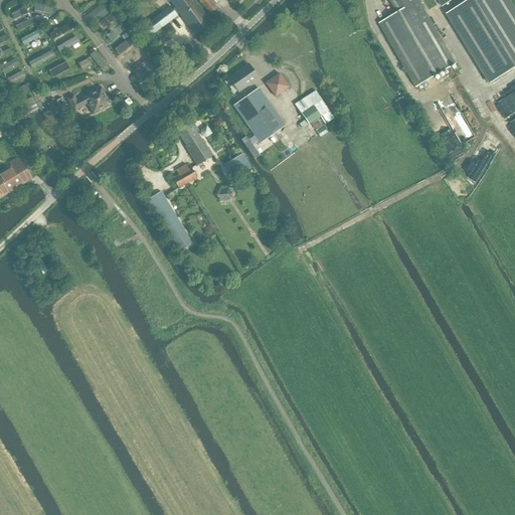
[(167,0),(193,34),(209,23),(192,0),(167,0)]
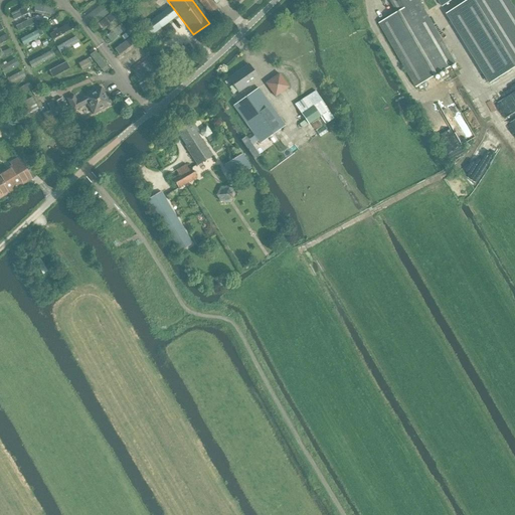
[(197,0),(208,14),(215,9),(208,0),(197,0)]
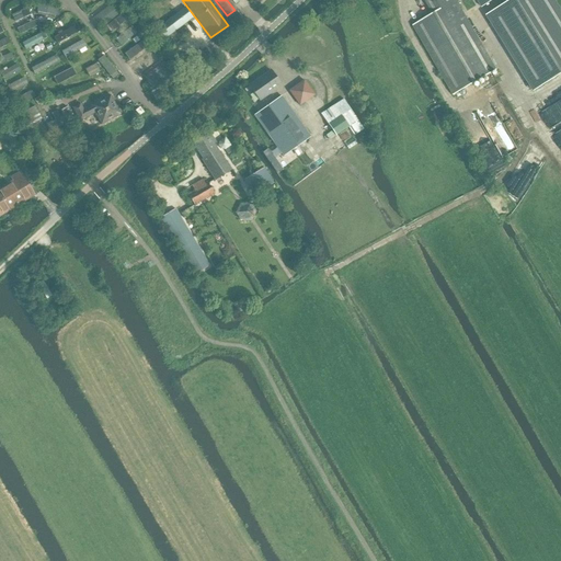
[(454,94),(495,70),(496,70),(455,0),(424,0),(432,13),(413,25),(454,94)]
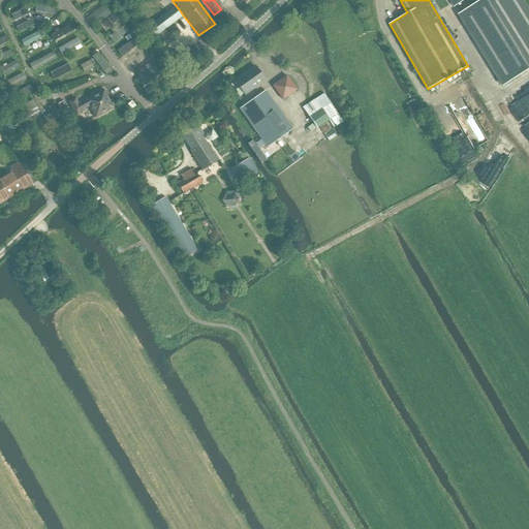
[(483,0),(472,7),(459,16),(503,86),(528,69),(528,9),(523,0),(483,0)]
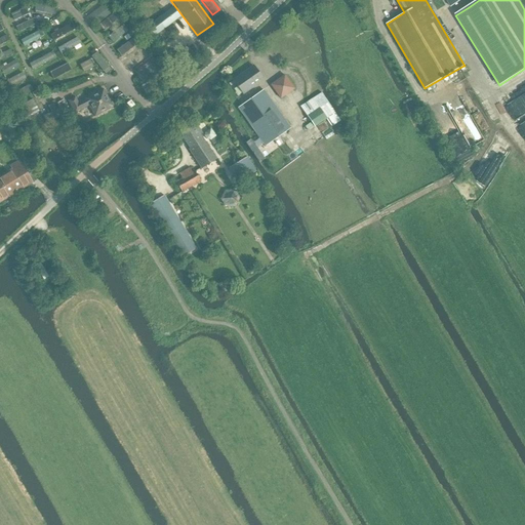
[(155,36),(179,16),(172,7),(148,26),(155,36)]
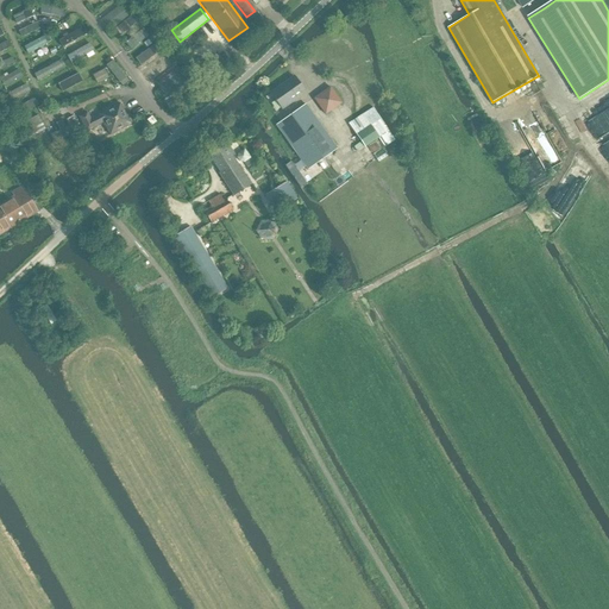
[(105,70),(93,76),(96,82),(107,77),(105,70)]
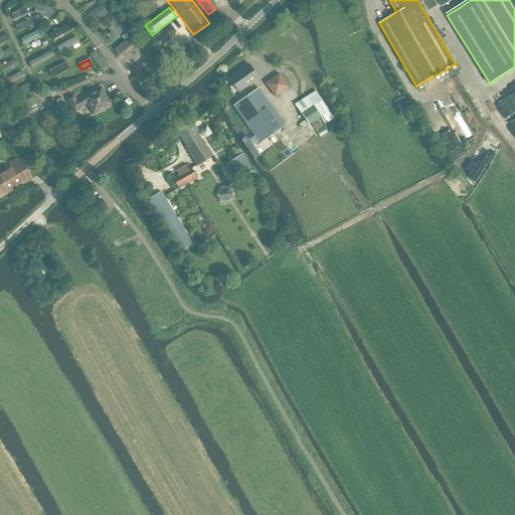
[(248,65),(229,79),(238,93),(258,78),(248,65)]
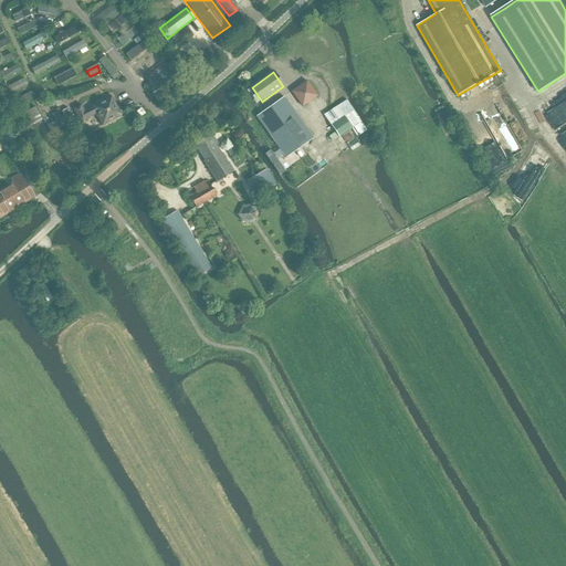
[(306,82),(292,92),(302,107),(317,96),(306,82)]
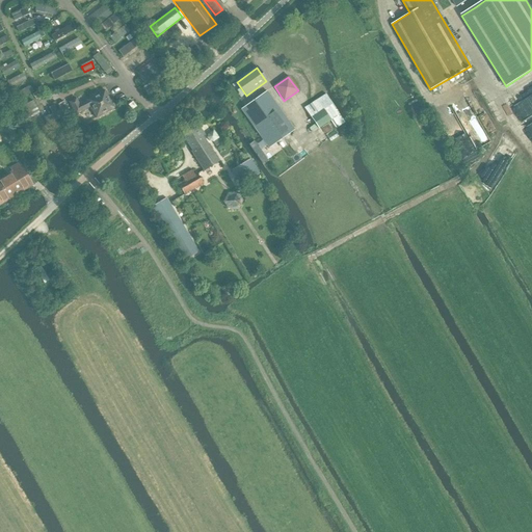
[(76,99),(69,103),(75,115),(84,110),(89,108),(95,118),(113,109),(104,90),(86,100),(79,104),(76,99)]
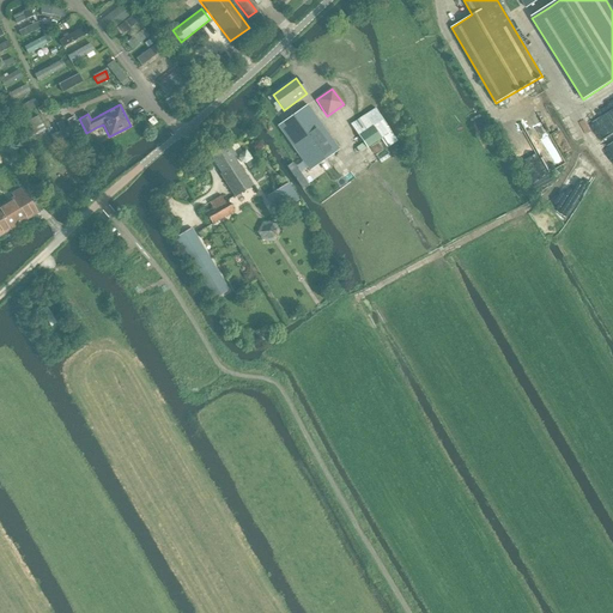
[(308,170),(338,151),(307,107),(278,127),(308,170)]
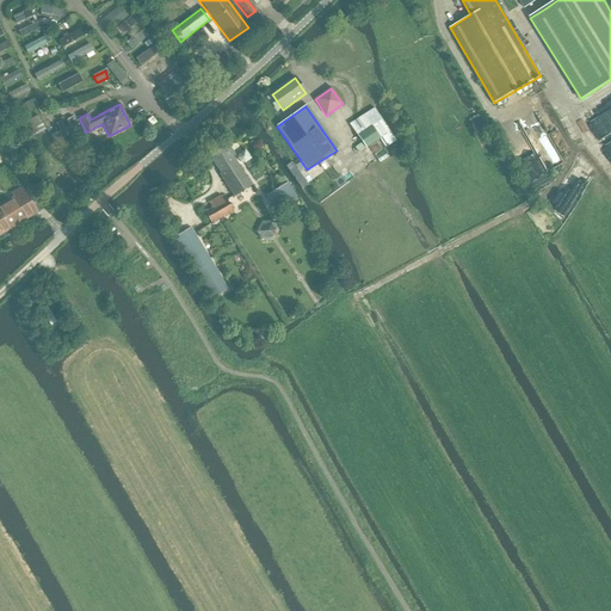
[(152,117),(147,121),(152,127),(156,123),(152,117)]
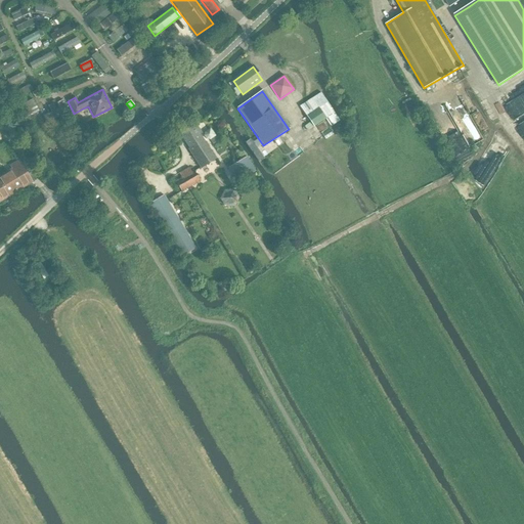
[(318,108),(306,117),(313,127),(325,119),(318,108)]
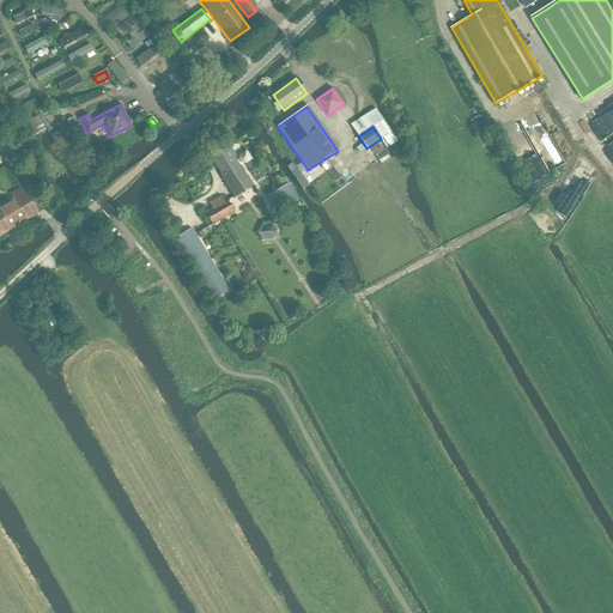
[(390,133),(381,139),(387,149),(396,141),(390,133)]
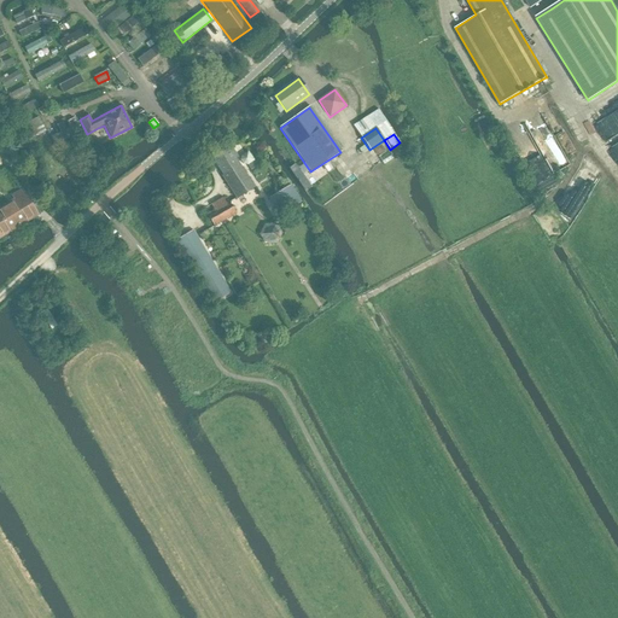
[(237,199),(254,187),(235,159),(237,158),(231,147),(211,159),(222,175),(221,176),(237,199)]
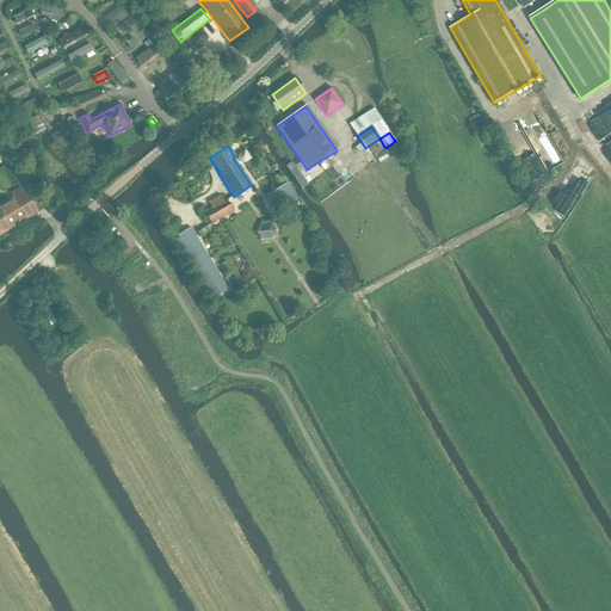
[(239,154),(238,159),(240,162),(245,164),(251,159),(245,150),(239,154)]
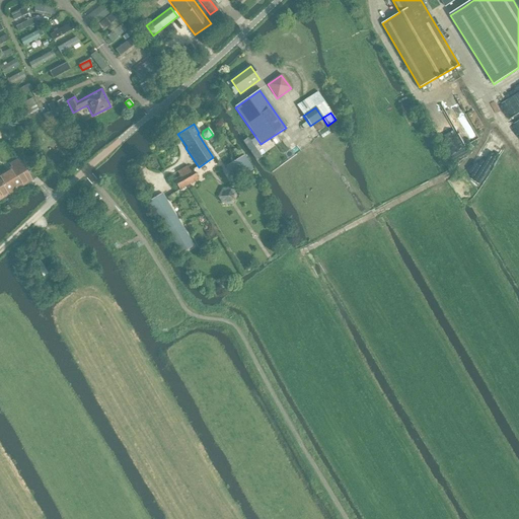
[(243,141),(242,142),(255,159),(260,156),(247,139),(243,141)]
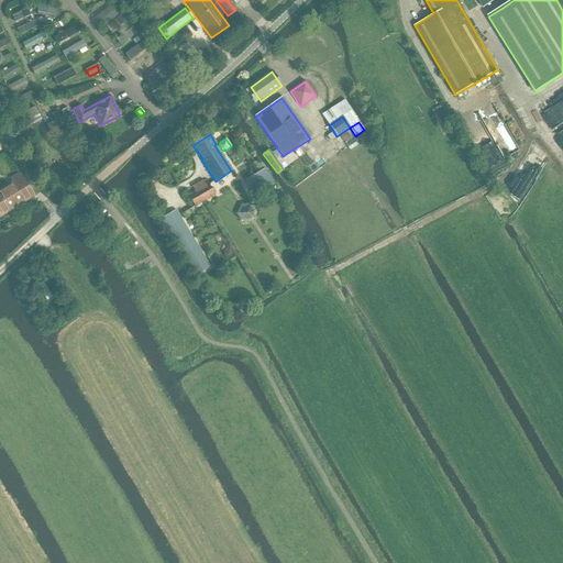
[(253,197),(273,185),(264,169),(244,181),(253,197)]
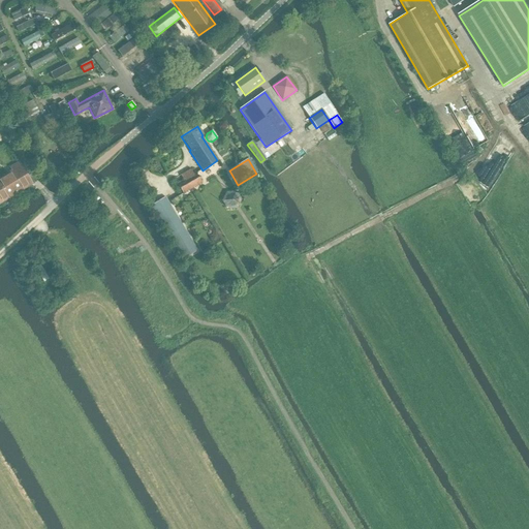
[(0,203),(31,183),(19,163),(10,168),(13,172),(0,179),(0,203)]
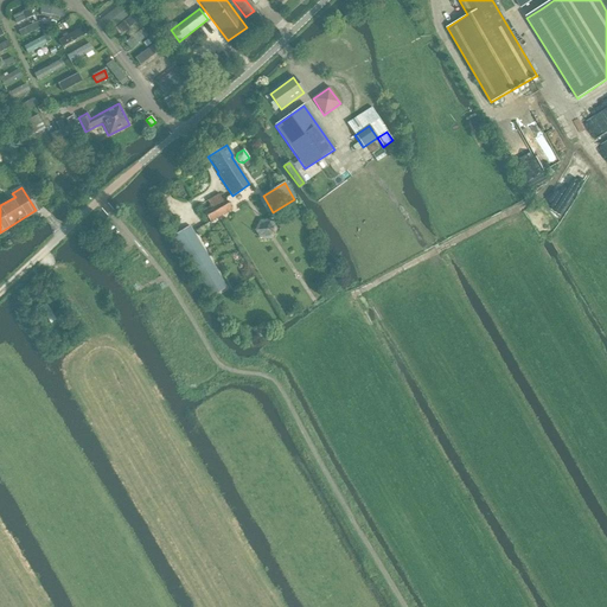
[(222,202),(218,196),(200,205),(210,223),(230,211),(224,199),(222,202)]
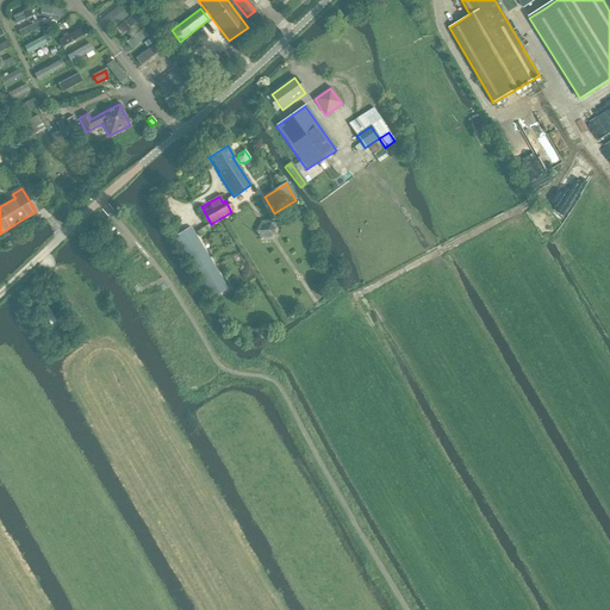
[(210,299),(226,290),(191,229),(175,237),(210,299)]
